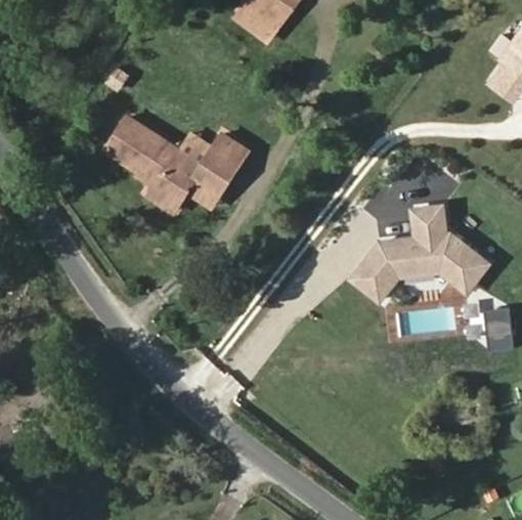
[(258,0),(244,17),(272,38),(292,11),(277,0),(258,0)]
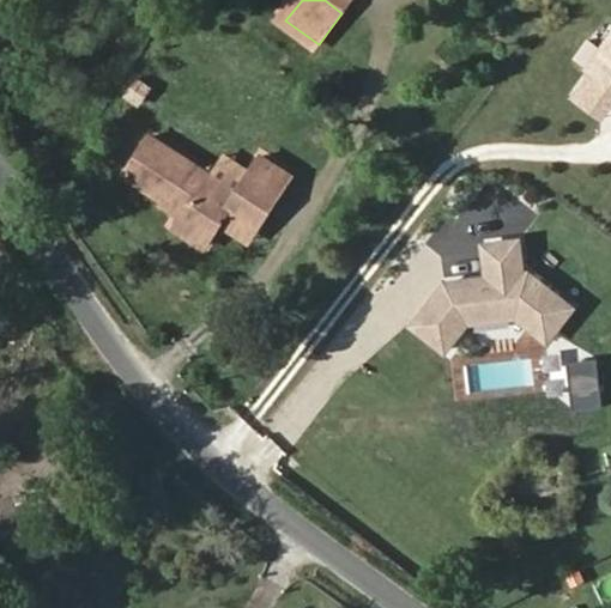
[(351,0),(325,0),(342,13),(351,0)]
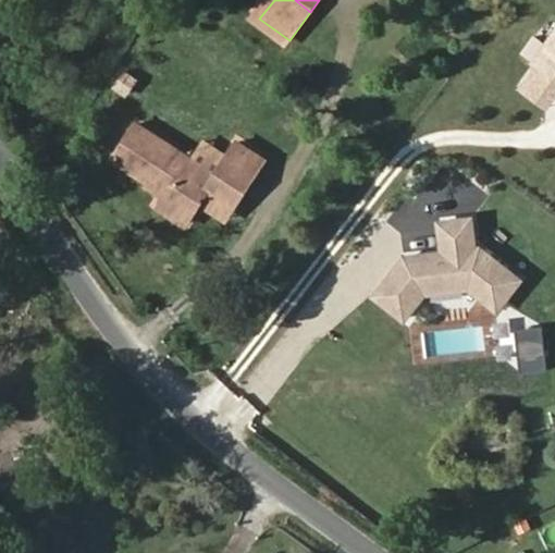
[(554,22),(526,59),(537,69),(554,42),(554,22)]
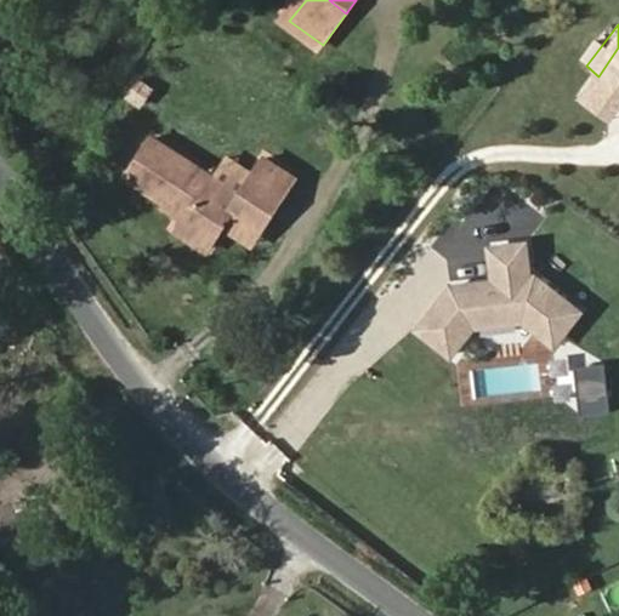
[(618,91),(618,47),(598,77),(618,91)]
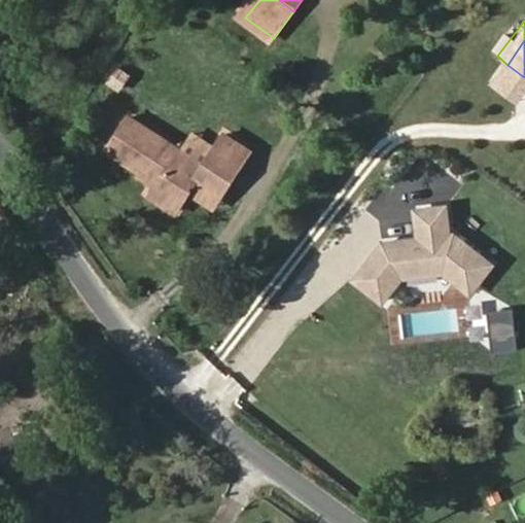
[(212,213),(253,155),(248,152),(225,135),(203,164),(128,115),(102,154),(153,188),(147,198),(176,217),(190,198),(212,213)]
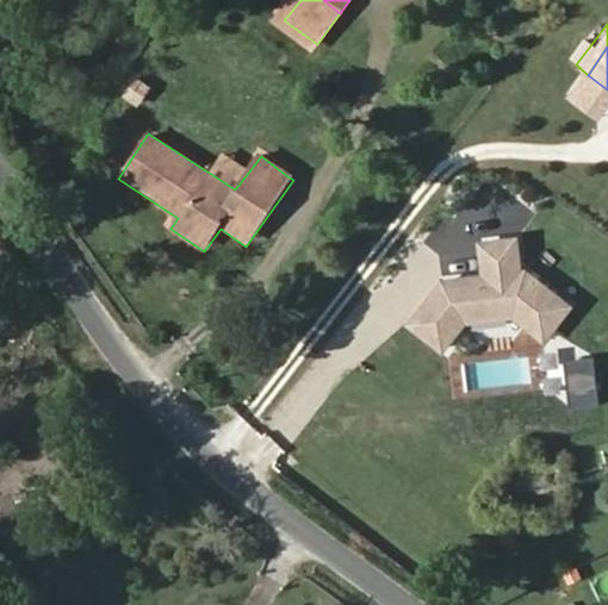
[(478,274),(438,279),(402,326),(444,356),(467,324),(509,320),(545,345),(574,305),(520,267),(517,236),(475,241),(478,274)]
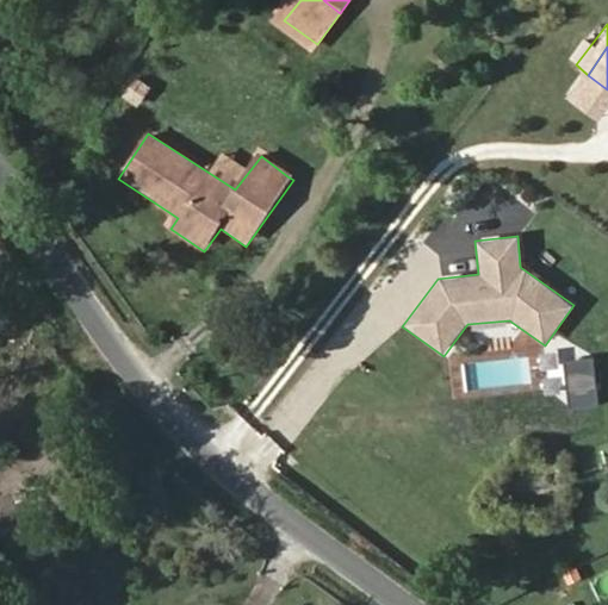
[(562,361),(568,410),(599,406),(593,357),(562,361)]
